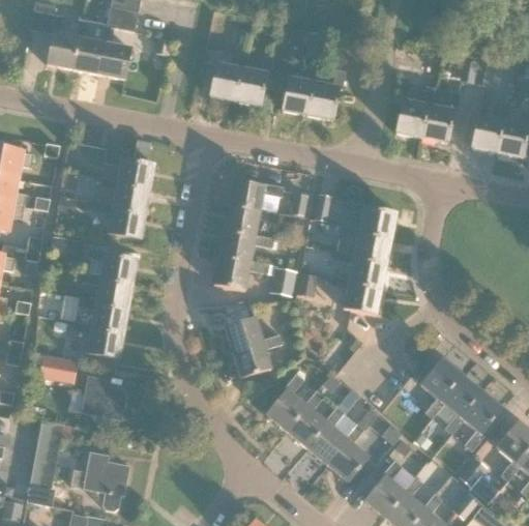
[(113,0),(112,5),(139,10),(140,0),(113,0)]
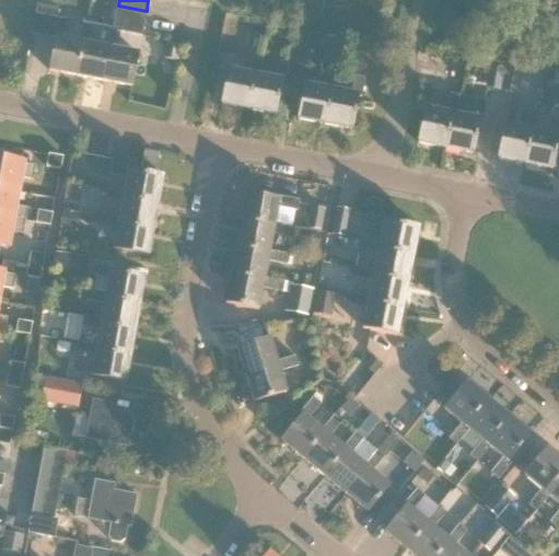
[(50,67),(78,72),(88,20),(83,19),(79,38),(62,35),(67,15),(57,14),(58,6),(37,1),(32,31),(56,35),(50,67)]
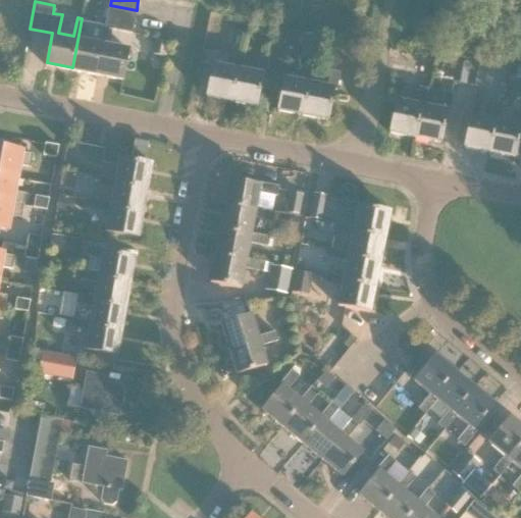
[(133,31),(137,10),(110,5),(106,22),(104,21),(100,41),(103,42),(97,72),(123,78),(129,46),(109,42),(111,27),(133,31)]
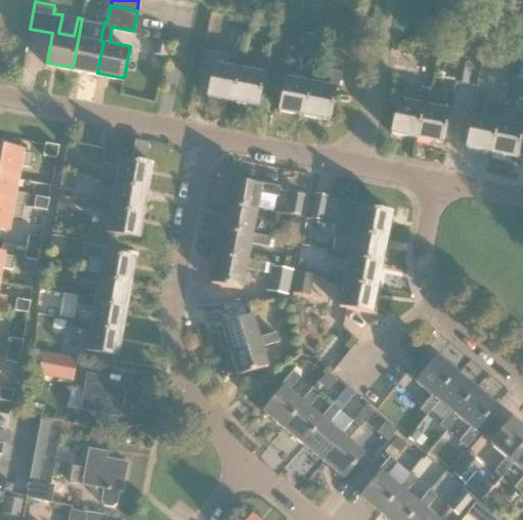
[(88,19),(82,18),(73,68),(97,73),(103,42),(100,41),(85,38),(88,19)]
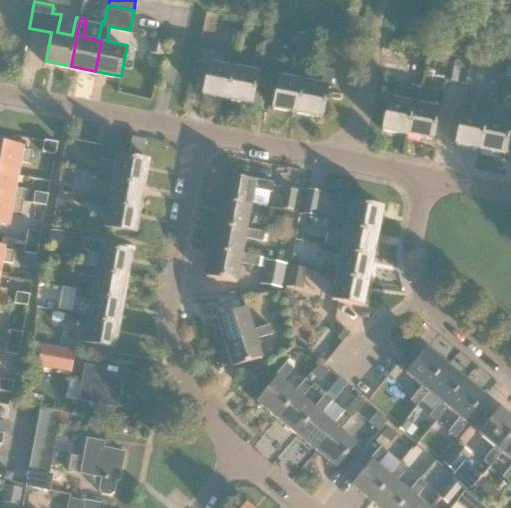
[(166,38),(153,36),(150,51),(163,53),(166,38)]
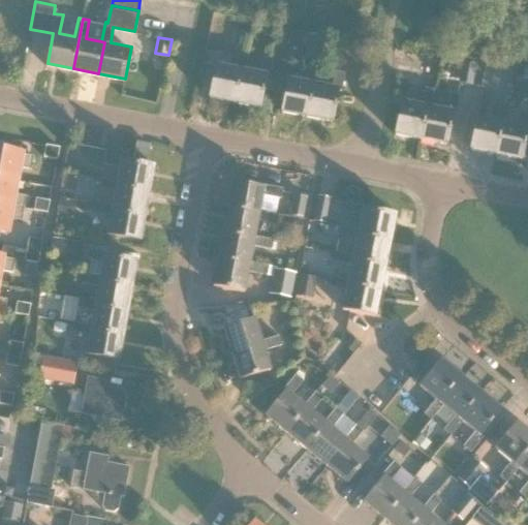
[(210,95),(237,100),(243,67),(247,68),(250,52),(240,50),(236,67),(216,63),(210,95)]
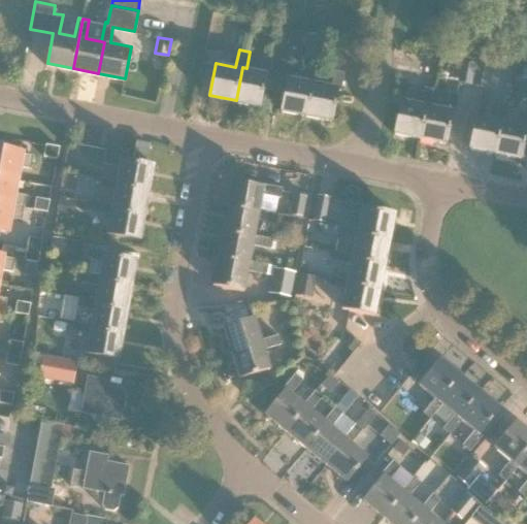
[(242,67),(236,100),(260,105),(265,74),(270,75),(273,57),(263,55),(260,71),(246,68),(242,67)]
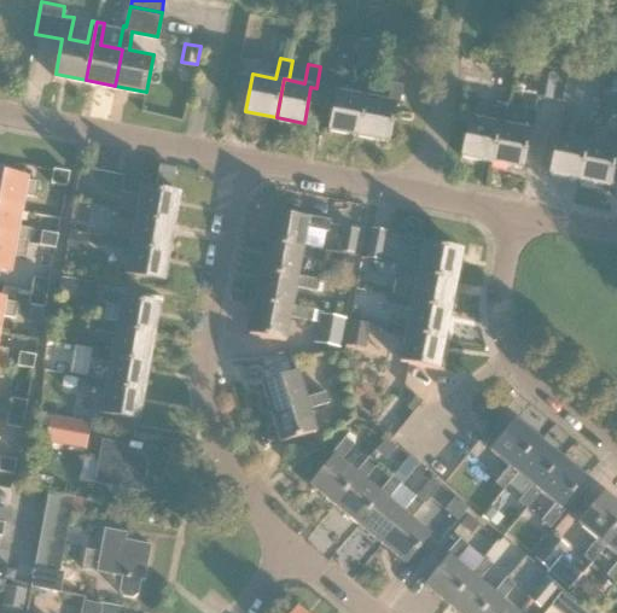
[(554,97),(571,99),(577,66),(560,64),(554,97)]
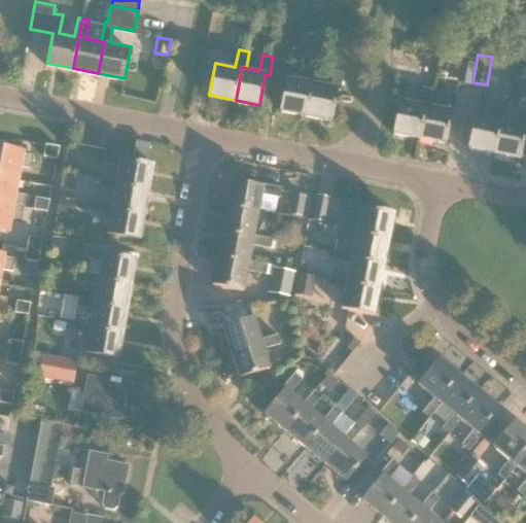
[(471,81),(476,61),(462,58),(458,79),(471,81)]
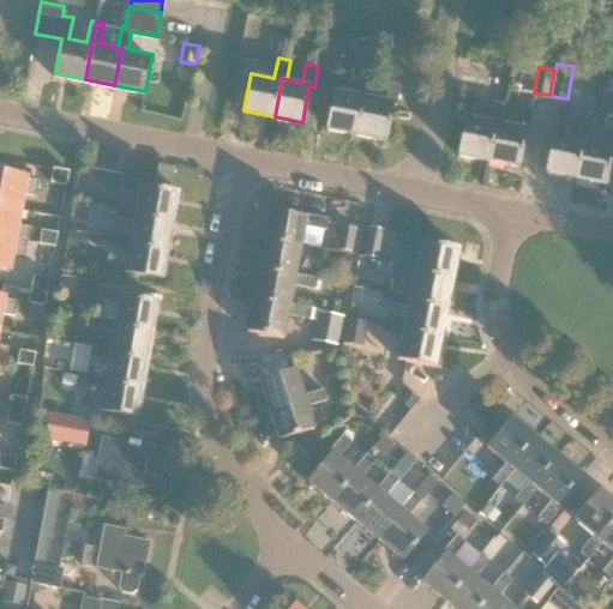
[(328,127),(358,133),(366,95),(371,96),(374,76),(364,74),(359,94),(336,89),(328,127)]
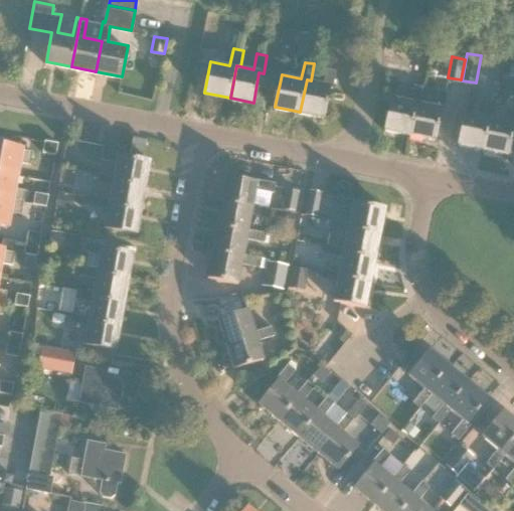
[(307,79),(300,112),(324,116),(330,87),(334,87),(337,68),(328,66),(324,83),(311,80),(307,79)]
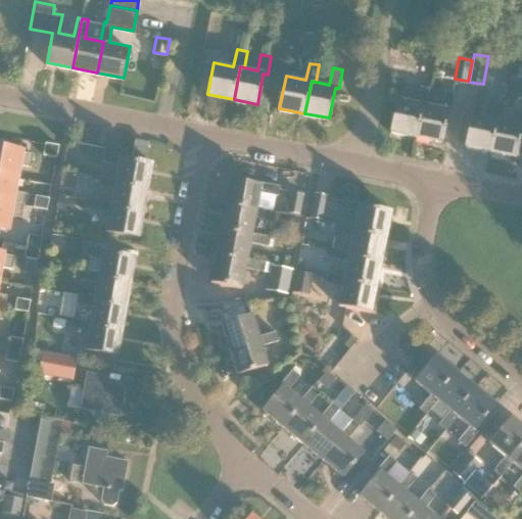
[(392,131),(417,135),(423,103),(427,104),(431,86),(421,84),(417,102),(397,99),(392,131)]
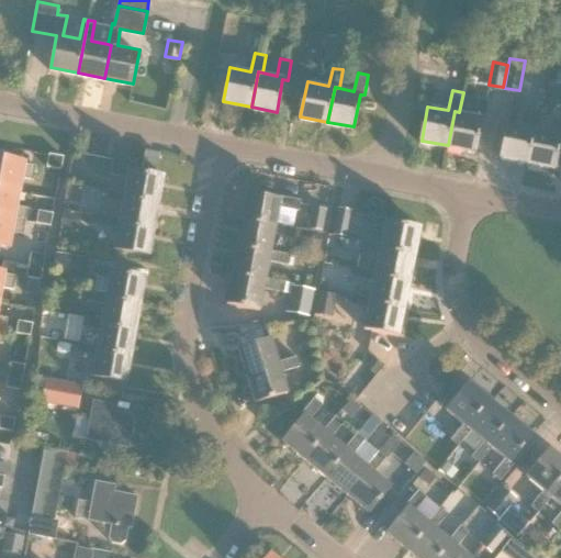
[(455,111),(448,145),(475,151),(482,118),(485,119),(490,98),(479,96),(475,115),(459,112),(455,111)]
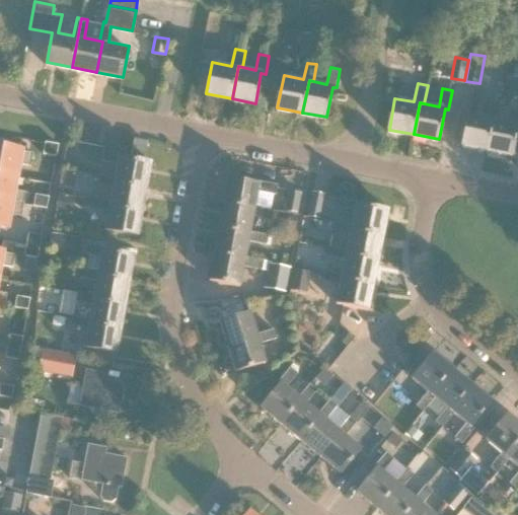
[(462,144),(487,148),(494,117),(498,118),(501,99),(492,97),(488,116),(468,112),(462,144)]
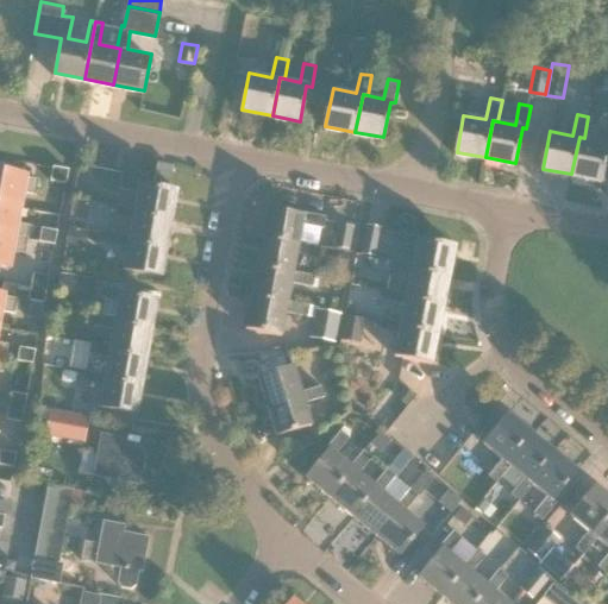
[(580,137),(571,174),(601,180),(607,150),(607,120),(606,120),(602,142),(584,138),(580,137)]
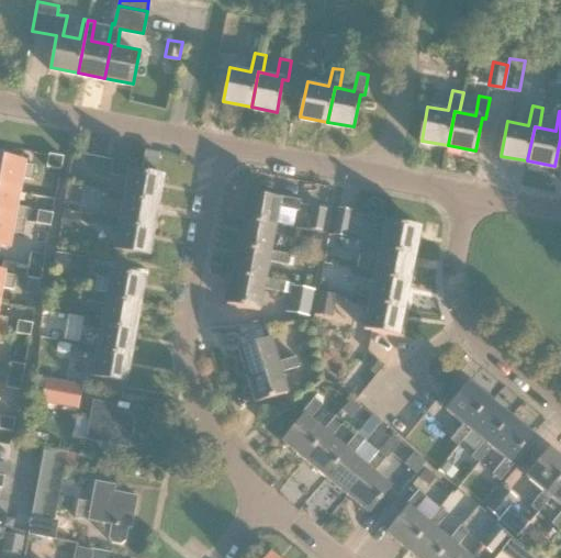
[(64,154),(49,152),(47,165),(62,167),(64,154)]
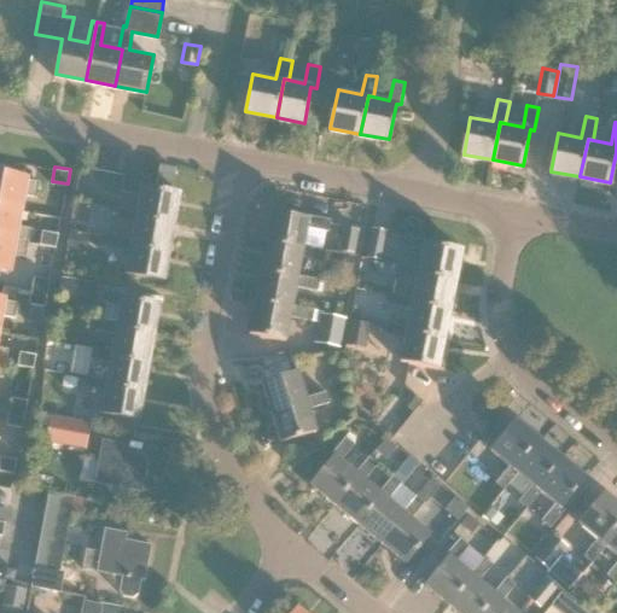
[(0,171),(0,203),(21,206),(23,192),(38,194),(40,179),(0,171)]
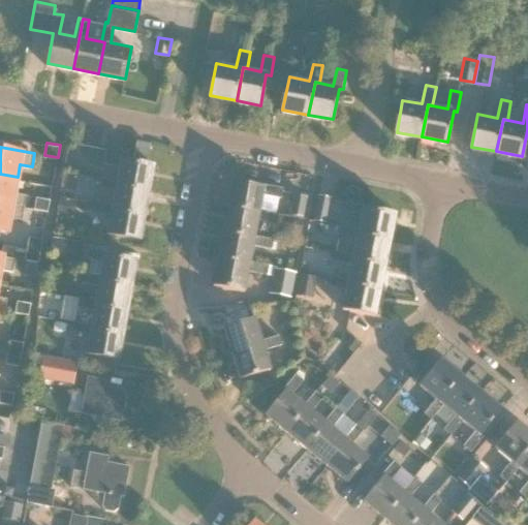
[(117,183),(150,188),(154,163),(123,158),(123,155),(105,152),(103,161),(120,164),(118,179),(117,183)]
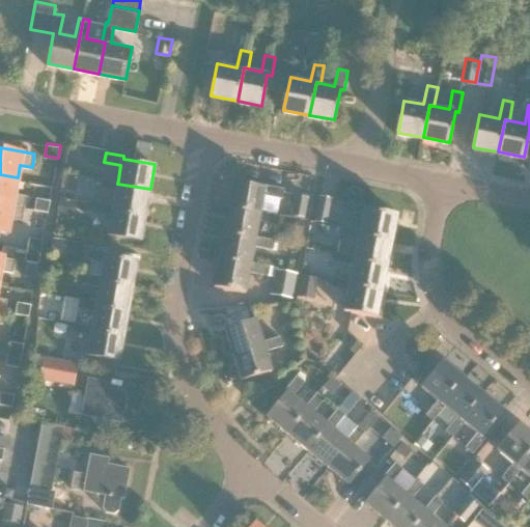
[(0,174),(0,202),(25,206),(27,194),(15,192),(18,177),(0,174)]
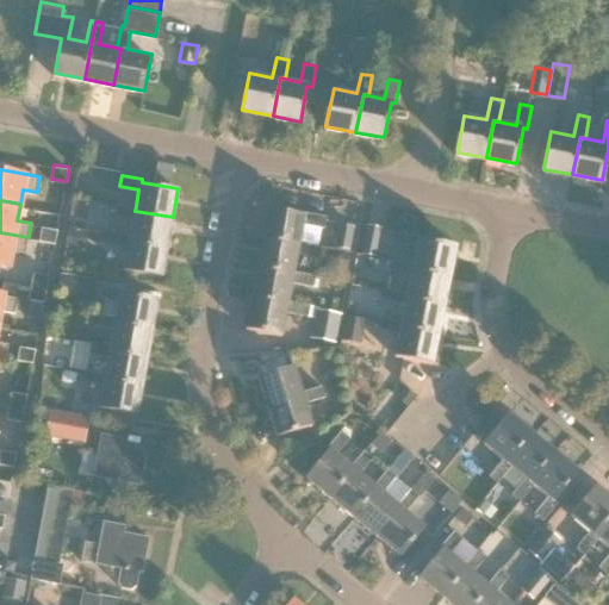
[(134,217),(131,234),(130,239),(168,245),(173,217),(135,211),(136,206),(117,203),(115,213),(134,217)]
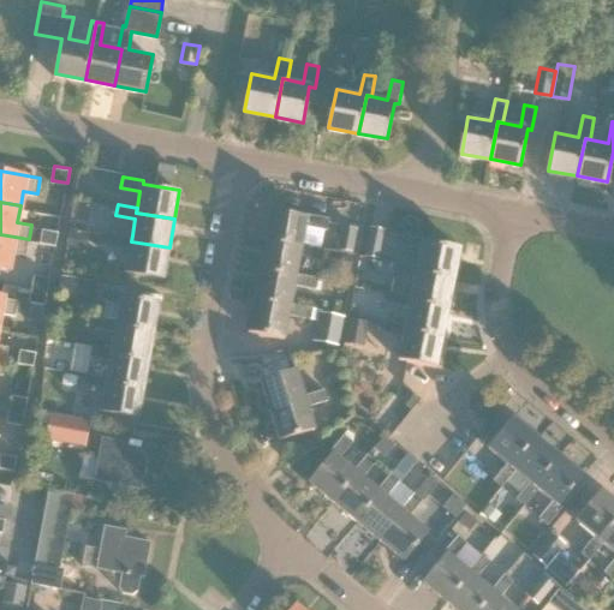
[(303,246),(303,241),(307,223),(328,227),(331,216),(308,211),(307,216),(272,209),(266,239),(303,246)]
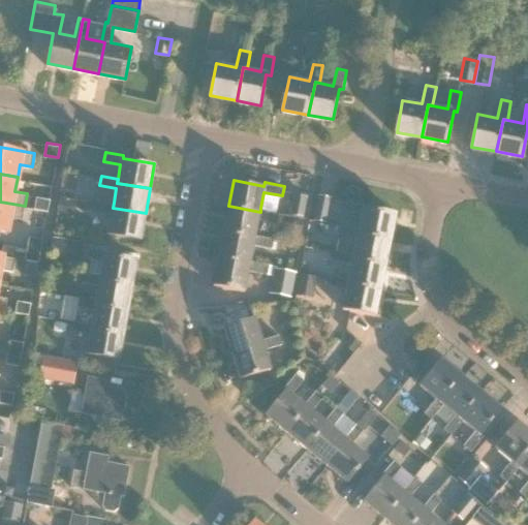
[(304,215),(308,194),(294,191),(290,213),(304,215)]
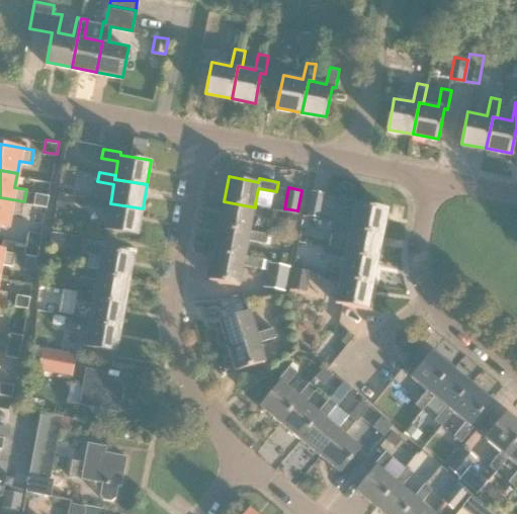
[(321,216),(325,191),(312,189),(308,212),(321,216)]
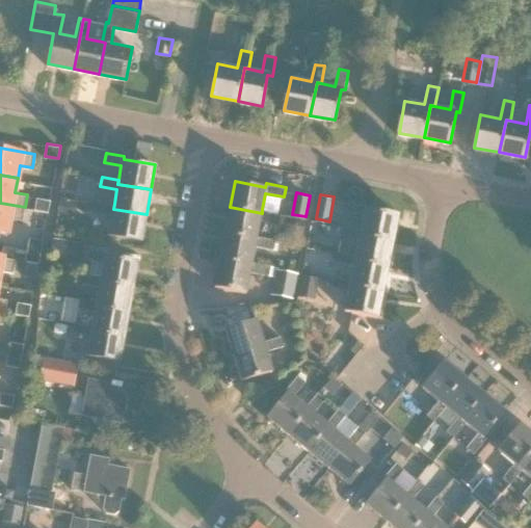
[(51,200),(37,196),(34,209),(49,212),(51,200)]
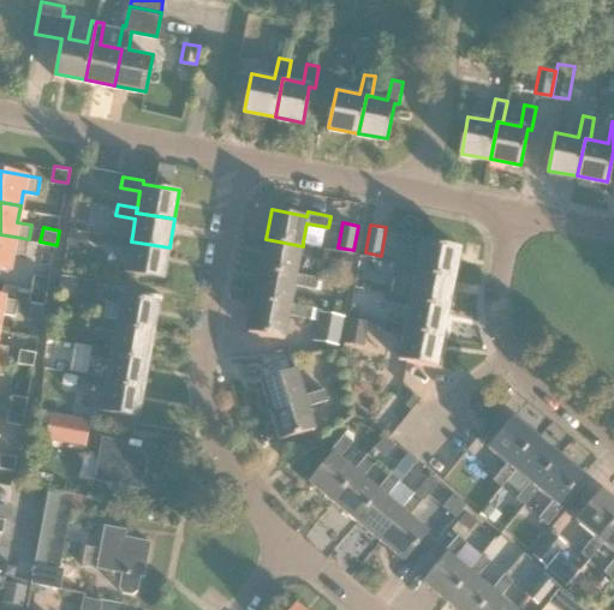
[(85,246),(88,232),(70,228),(67,244),(85,246)]
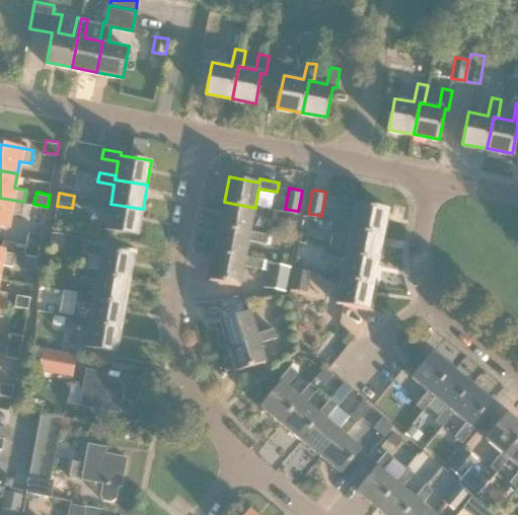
[(352,226),(384,233),(389,208),(359,202),(360,198),(340,195),(338,205),(356,208),(353,223),(352,226)]
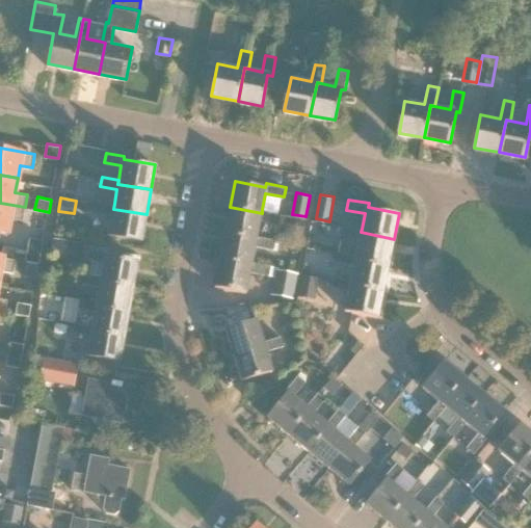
[(142,239),(147,214),(113,209),(114,204),(97,202),(95,210),(112,213),(109,234),(142,239)]
